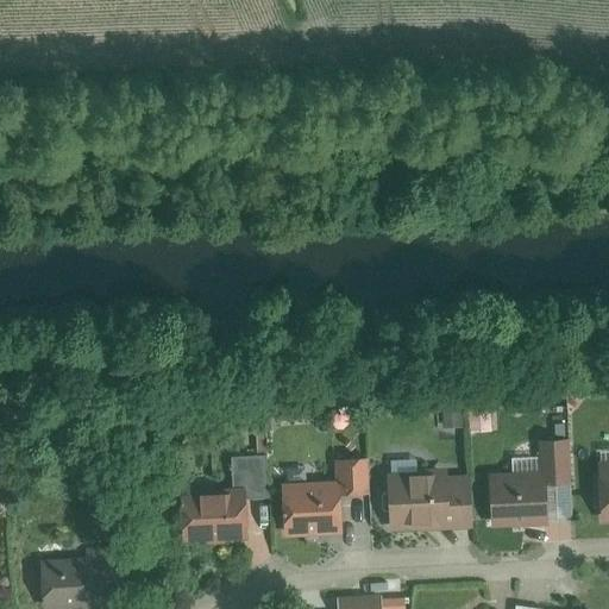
[(602,516),(608,515),(608,464),(598,465),(600,489),(596,493),(597,507),(601,510),(602,516)]
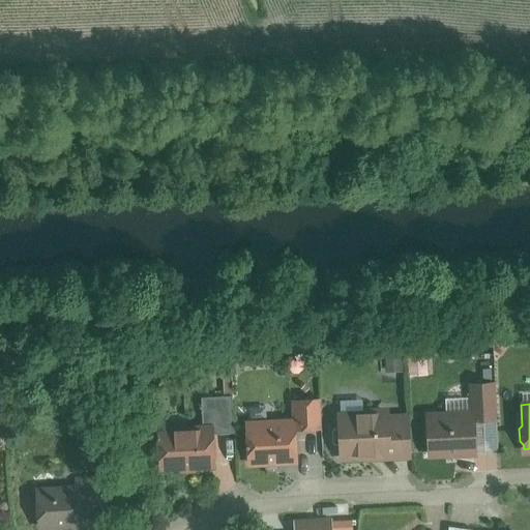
[(342,457),(392,454),(390,418),(386,418),(385,412),(341,414),(341,429),(334,430),(334,442),(341,442),(342,457)]
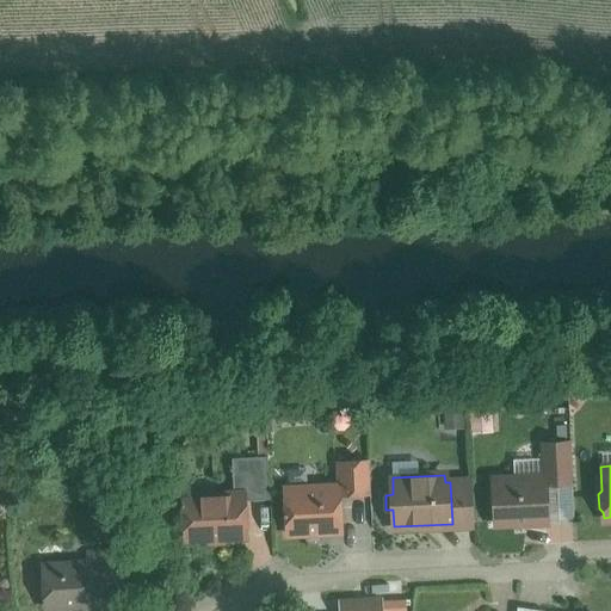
[(494,523),(549,520),(547,477),(492,480),(494,523)]
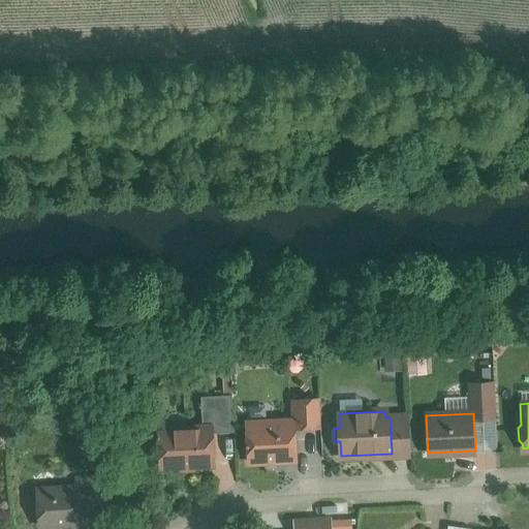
[(297,460),(294,421),(246,423),(248,462),(297,460)]
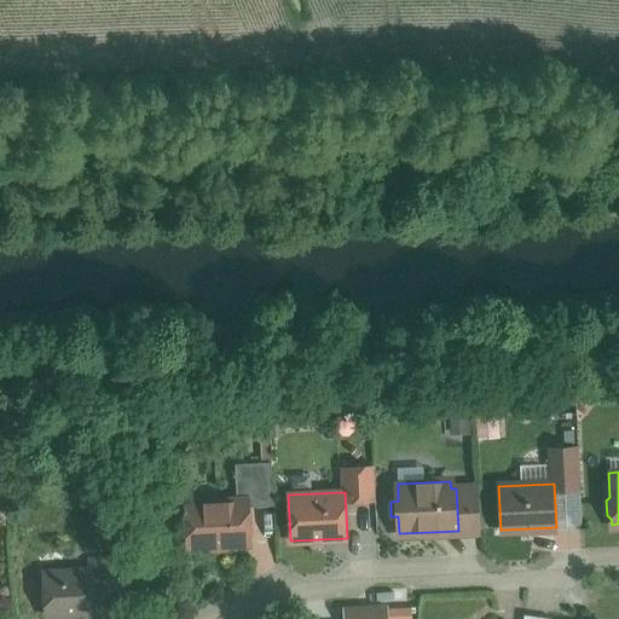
[(187,547),(248,543),(246,499),(185,503),(187,547)]
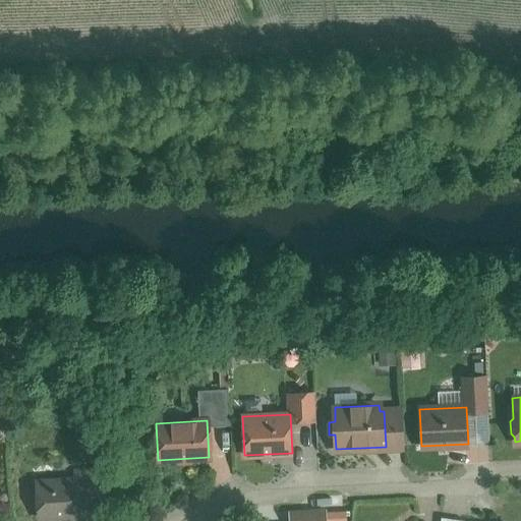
[(25,471),(27,513),(72,510),(70,487),(96,485),(95,467),(25,471)]
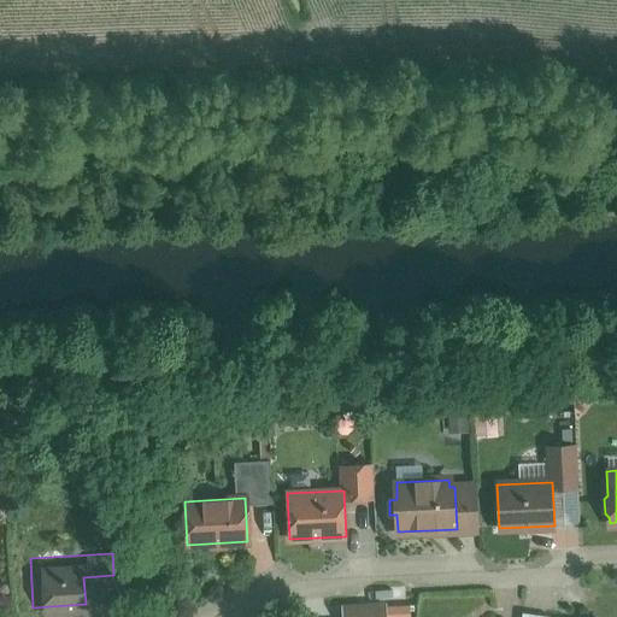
[(377,616),(377,595),(334,597),(334,616),(377,616)]
